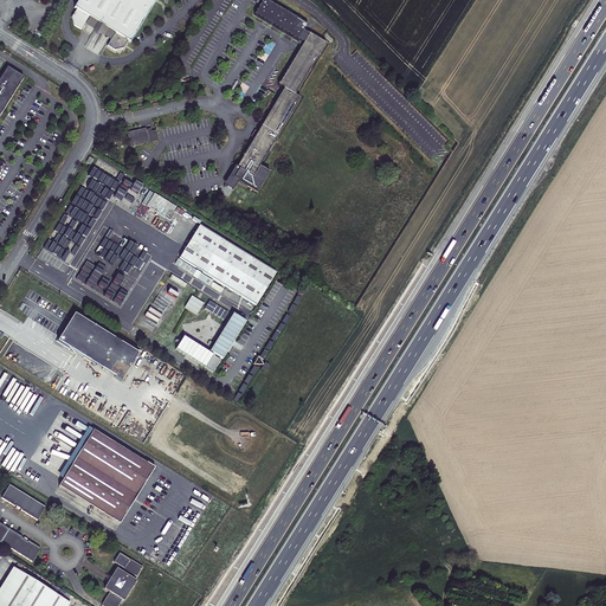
[(85,25),(90,18),(115,33),(110,42),(108,46),(115,51),(123,49),(128,42),(130,43),(156,0),(78,0),(75,8),(77,10),(72,17),(75,26),(82,31),(85,25)]
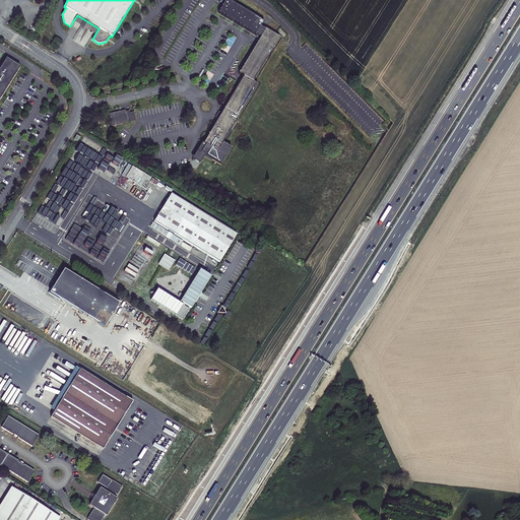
[(197,151),(199,152),(204,156),(221,166),(232,148),(222,143),(242,112),(258,84),(253,82),(279,38),(265,29),(261,27),(264,22),(226,0),(225,0),(218,13),(256,36),(256,35),(260,38),(239,73),(244,76),(220,115),(219,115),(218,115),(217,117),(218,118),(203,144),(202,143),(197,151)]
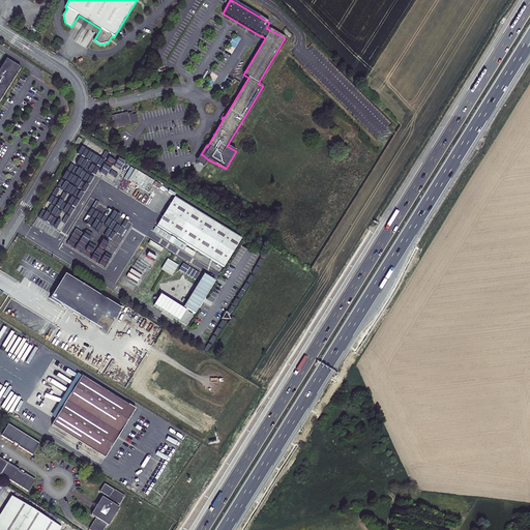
[(96,36),(100,29),(79,16),(75,22),(81,26),(84,32),(90,32),(96,36)]
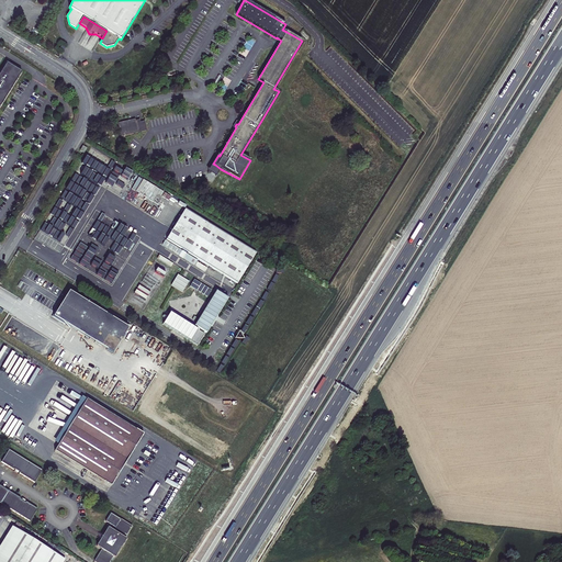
[(0,107),(22,72),(7,63),(0,72),(0,107)]
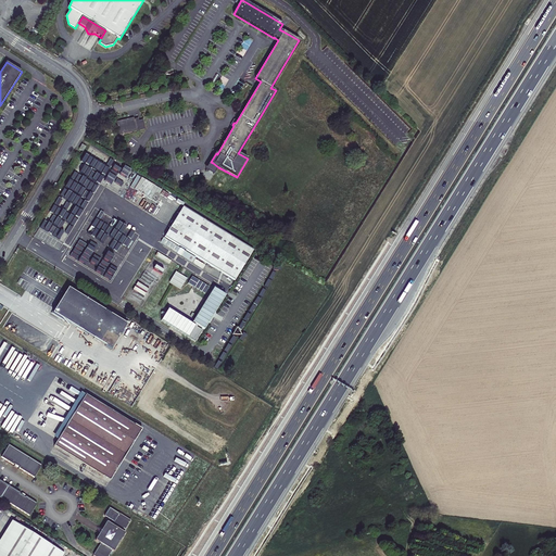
[(117,123),(121,135),(137,131),(136,130),(140,129),(140,130),(146,129),(143,121),(139,122),(138,119),(134,119),(134,118),(117,123)]
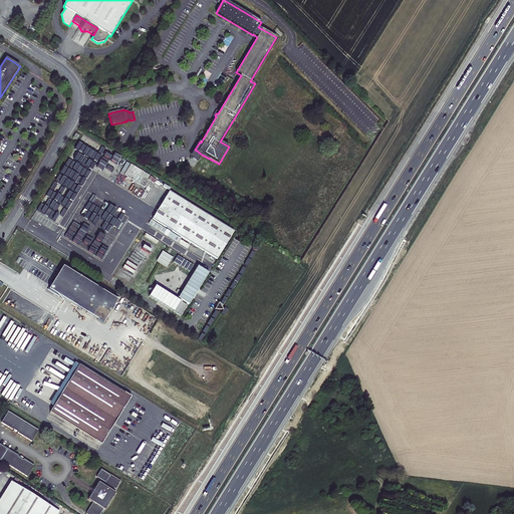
[(202,155),(197,151),(195,150),(191,158),(198,162),(199,160),(202,155)]
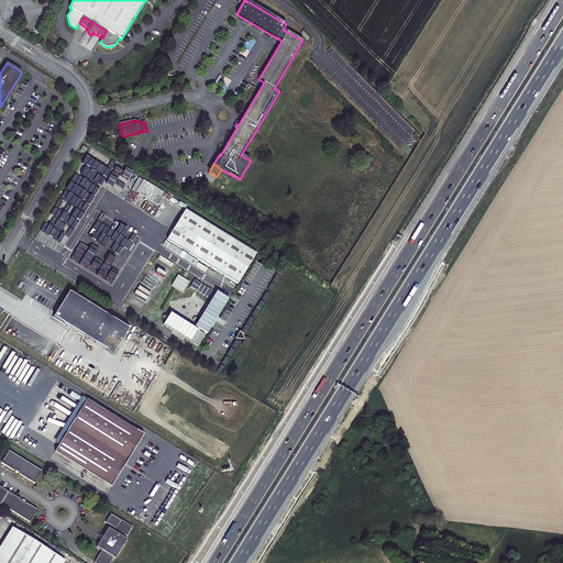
[(167,240),(238,284),(256,254),(186,210),(173,231),(167,240)]
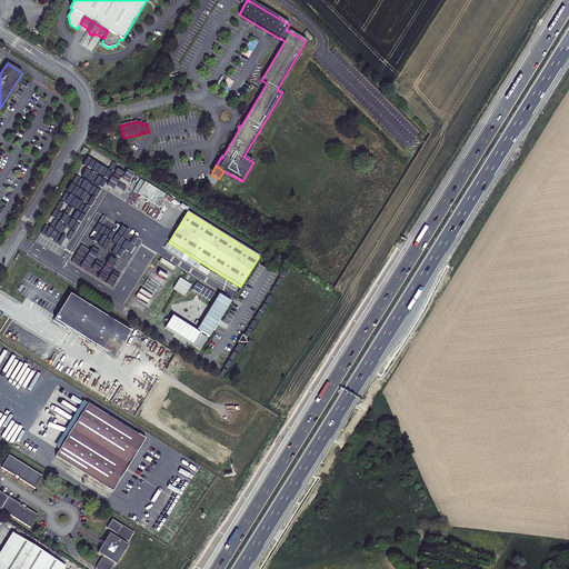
[(106,236),(110,228),(106,226),(101,233),(106,236)]
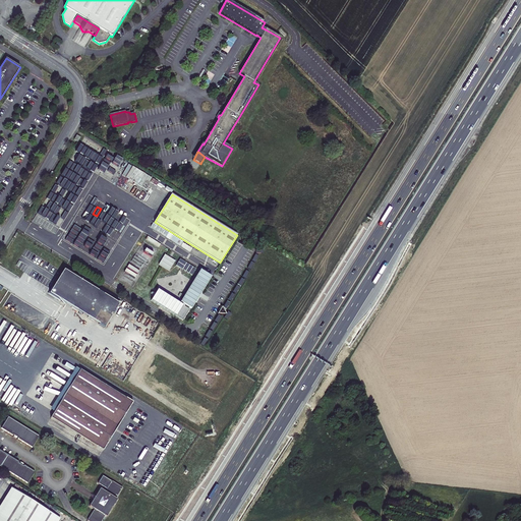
[(104,209),(98,220),(102,222),(109,212),(104,209)]
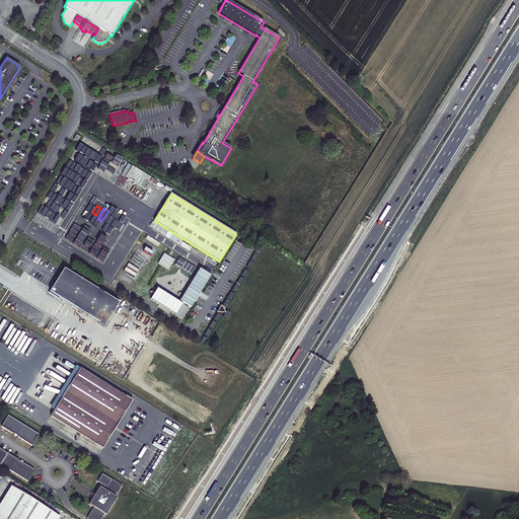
[(110,213),(101,229),(105,231),(115,215),(110,213)]
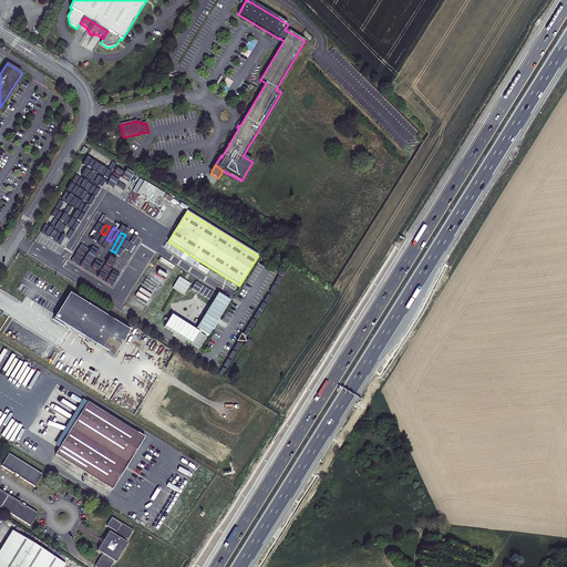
[(126,238),(119,253),(124,256),(132,240),(126,238)]
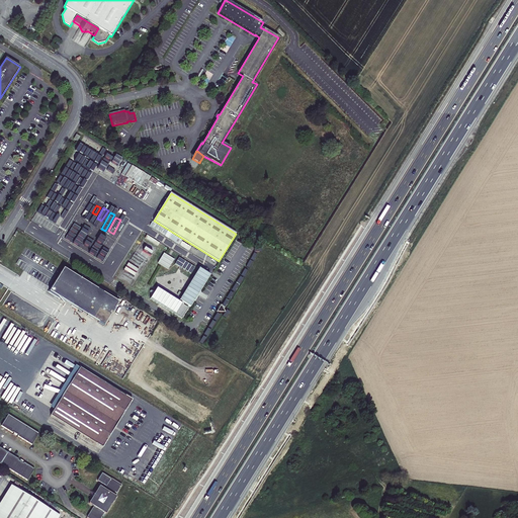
[(121,235),(126,238),(134,228),(128,225),(126,228),(121,225),(115,236),(119,238),(121,235)]
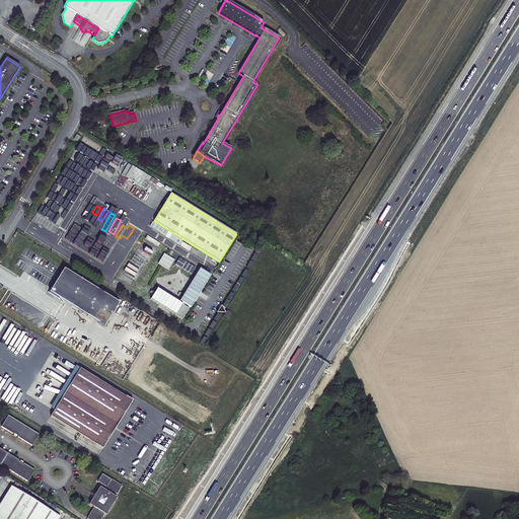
[(88,238),(93,230),(89,228),(84,236),(88,238)]
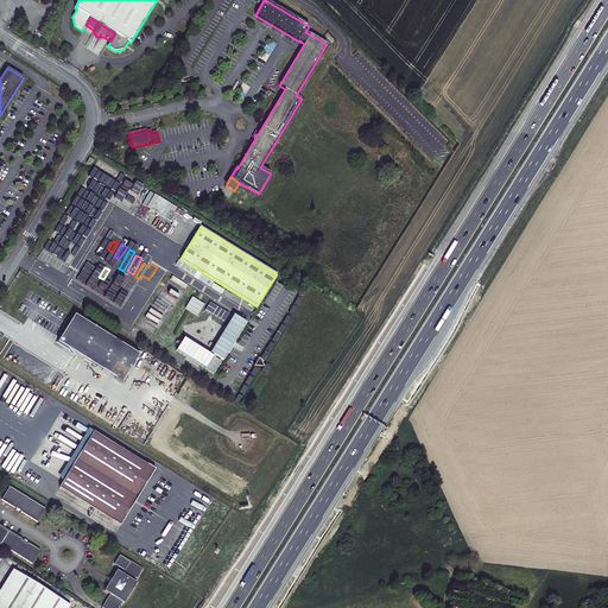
[(152,282),(157,285),(165,272),(159,268),(152,282)]
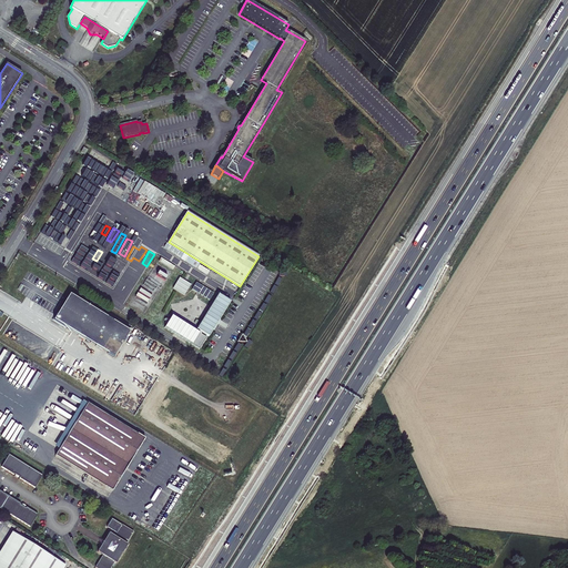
[(160,259),(159,262),(173,270),(168,282),(171,284),(179,267),(160,259)]
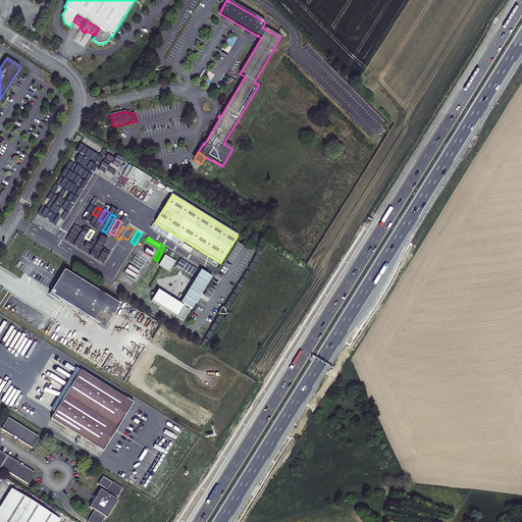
[(143,241),(120,280),(131,286),(139,273),(142,275),(157,249),(143,241)]
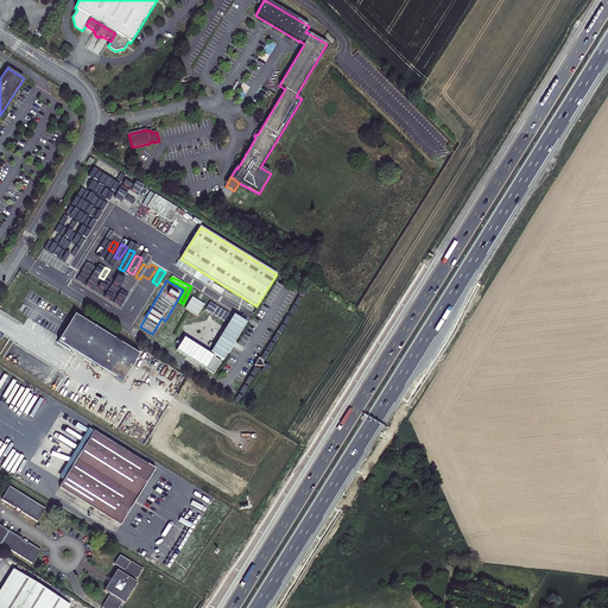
[(207,305),(203,311),(222,322),(225,317),(207,305)]
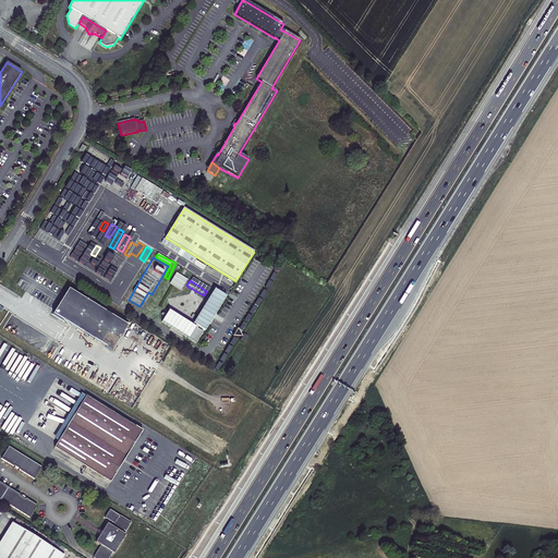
[(193,324),(205,331),(227,296),(215,289),(193,324)]
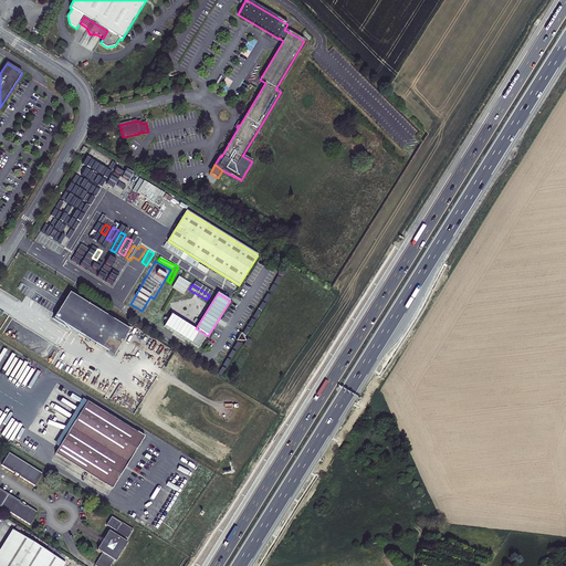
[(54,320),(114,356),(129,332),(70,294),(60,310),(54,320)]
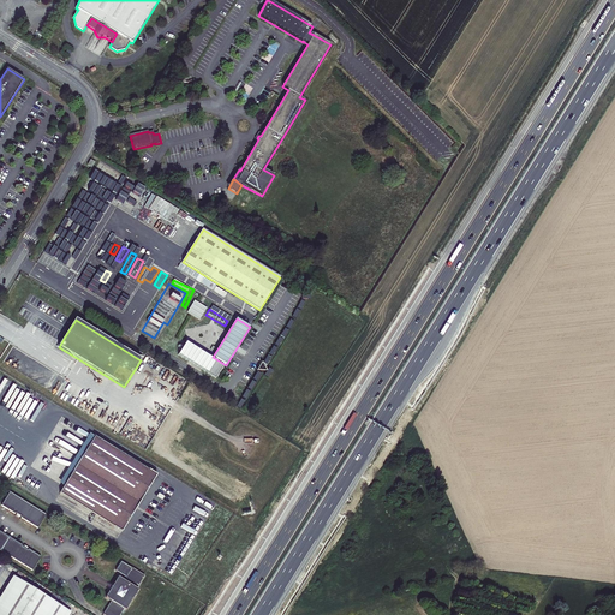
[(187,332),(189,338),(215,330),(214,326),(187,332)]
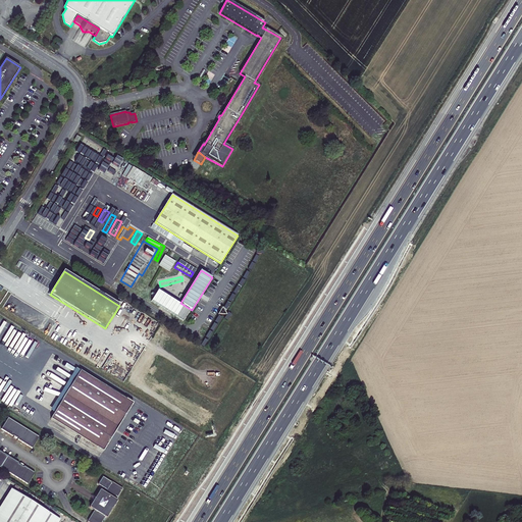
[(152,302),(184,321),(190,311),(158,292),(152,302)]
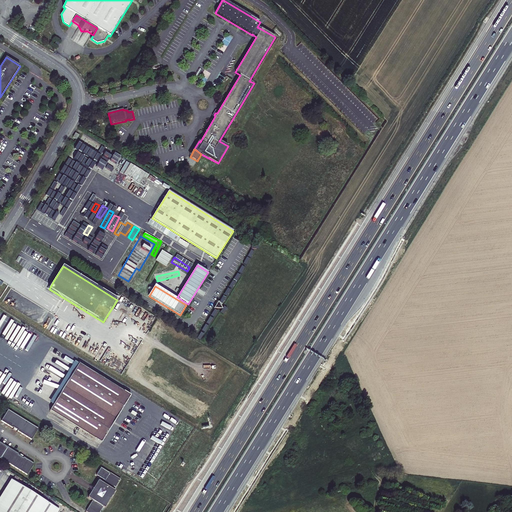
[(49,402),(53,405),(79,364),(75,361),(58,389),(49,402)]
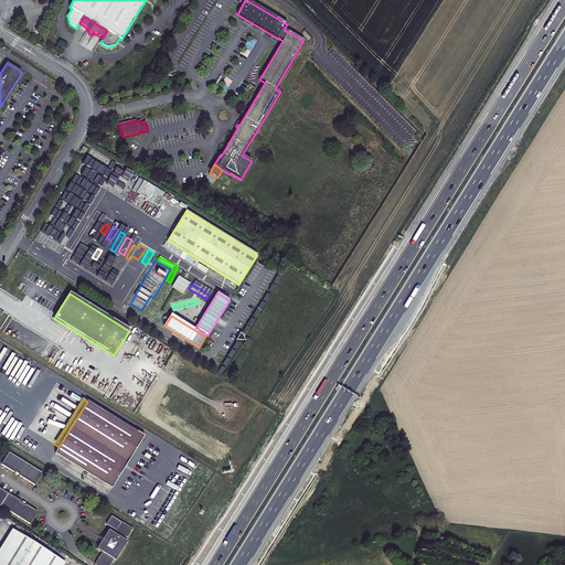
[(55,454),(112,489),(144,437),(87,402),(59,447),(55,454)]
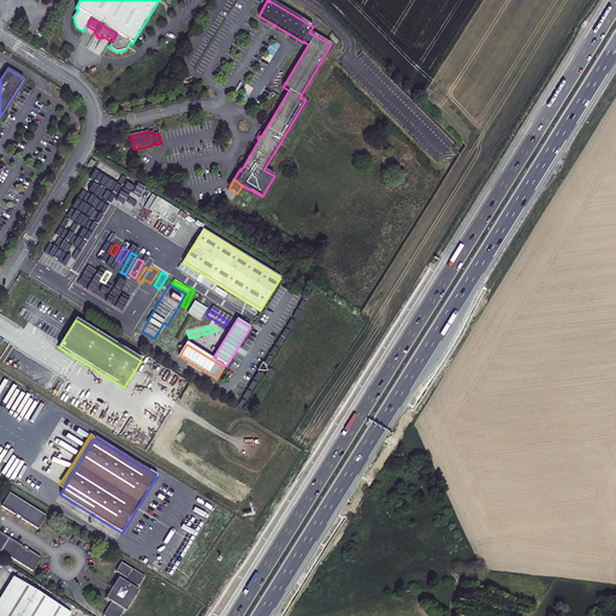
[(21,519),(37,529),(46,516),(10,493),(1,507),(16,515),(16,514),(19,516),(22,517),(21,519)]
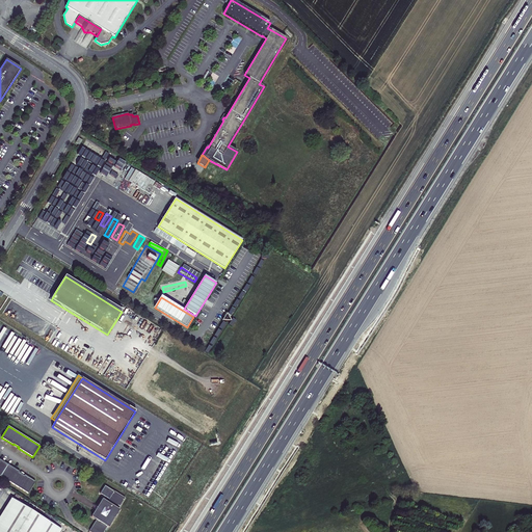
[(0,475),(28,494),(35,482),(25,475),(24,476),(19,473),(20,472),(0,459),(0,475)]
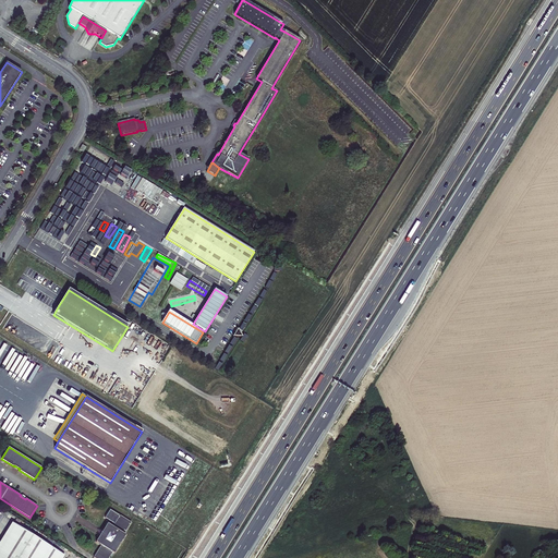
[(126,536),(134,524),(104,506),(97,518),(106,523),(108,520),(118,525),(116,530),(111,526),(106,533),(104,537),(99,545),(105,547),(104,549),(89,542),(83,550),(95,557),(113,557),(116,555),(118,556),(129,537),(126,536)]
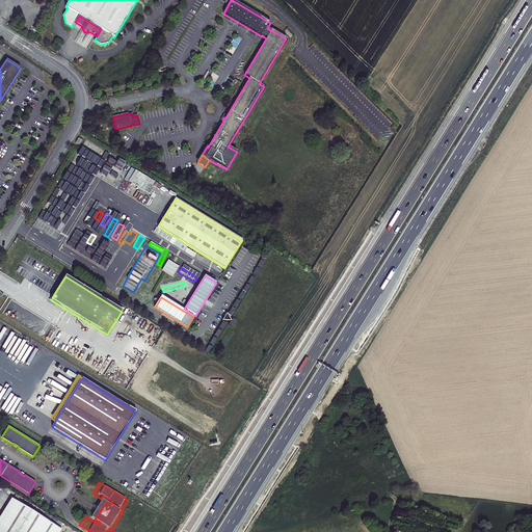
[(54,531),(64,531),(15,501),(12,504),(10,507),(15,510),(0,531),(44,531),(47,527),(54,531)]
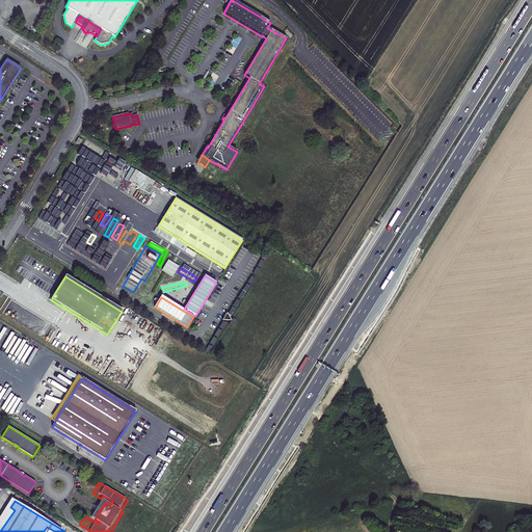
[(0,524),(0,531),(15,510),(10,507),(0,524)]
